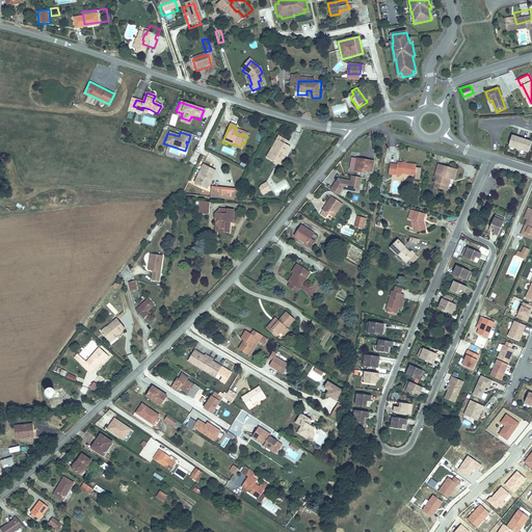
[(530,152),(531,143),(531,140),(512,135),(509,145),(530,152)]
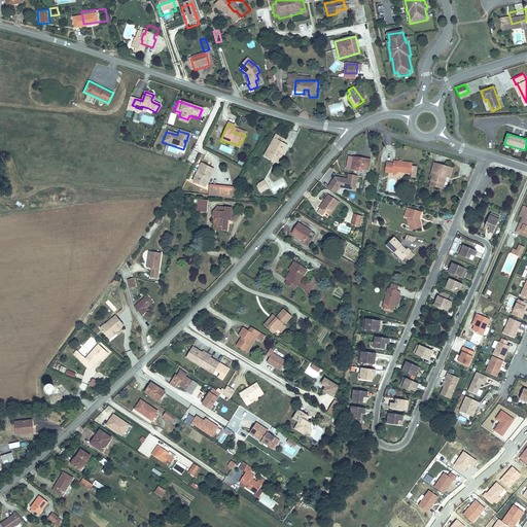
[(275,135),(265,155),(278,164),(287,146),(276,140),(278,137),(275,135)]
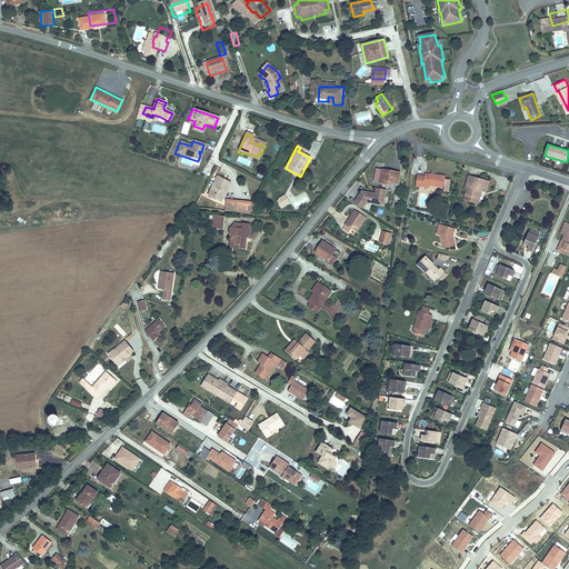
[(208,162),(205,172),(211,175),(213,163),(208,162)]
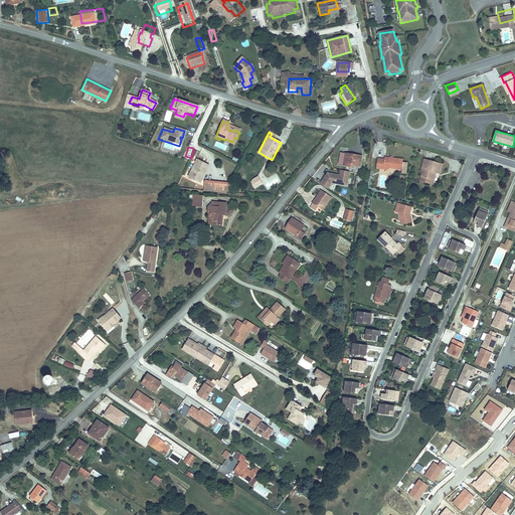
[(340,154),(338,165),(359,168),(361,157),(340,154)]
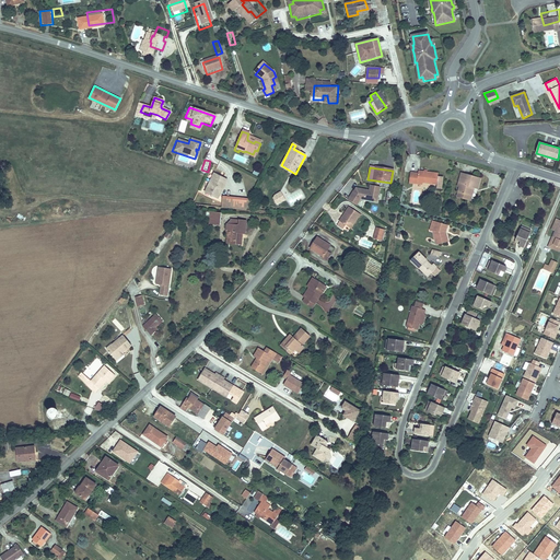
[(444,189),(444,176),(440,176),(440,174),(419,172),(419,176),(410,175),(409,185),(418,186),(418,184),(423,184),(439,185),(439,189),(444,189)]
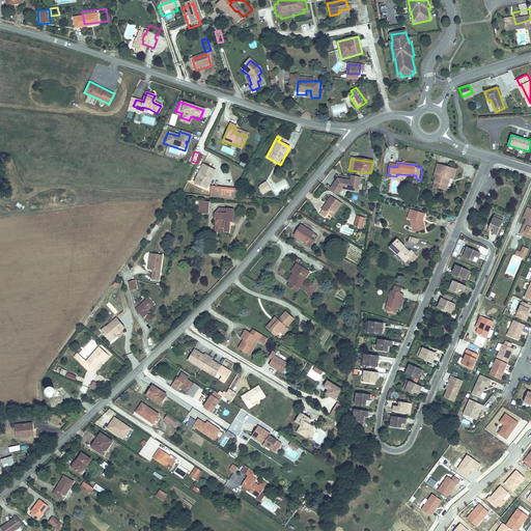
[(457,168),(438,164),(436,172),(439,173),(436,186),(445,189),(448,175),(451,176),(454,176),(457,168)]
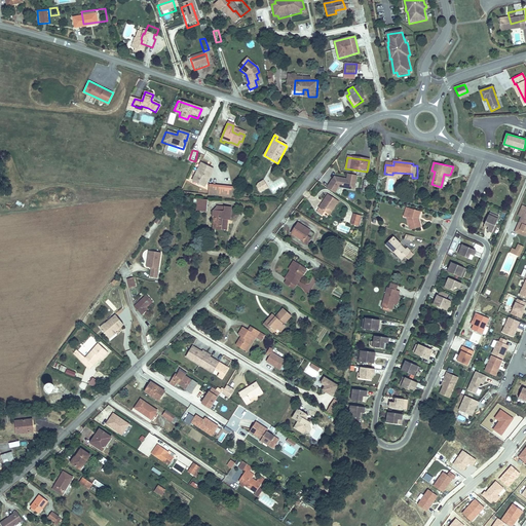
[(202,163),(193,180),(208,188),(209,185),(205,183),(213,170),(202,163)]
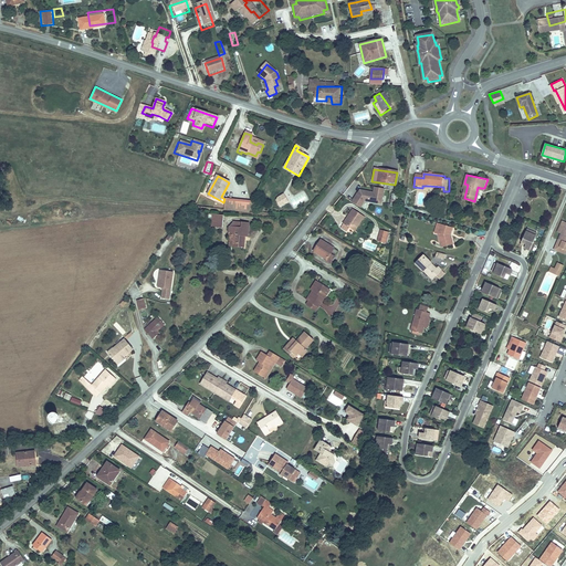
[(380,206),(384,191),(374,189),(373,194),(359,191),(354,199),(350,203),(359,209),(364,202),(380,206)]
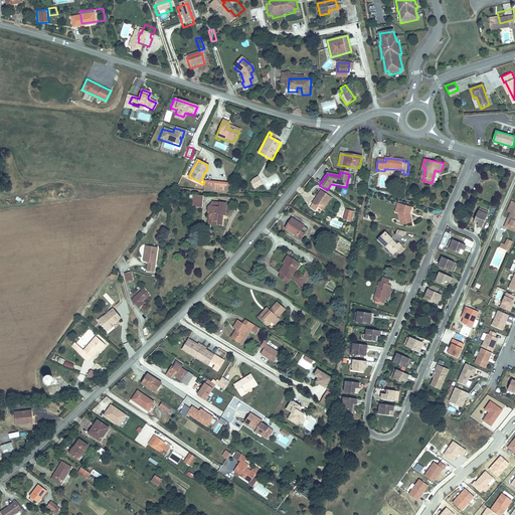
[(264,183),(269,189),(280,181),(275,174),(264,183)]
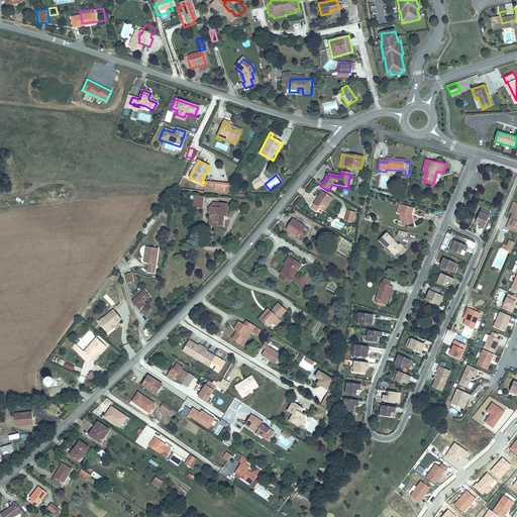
[(264,185),(259,178),(254,180),(252,184),(255,190),(264,185)]
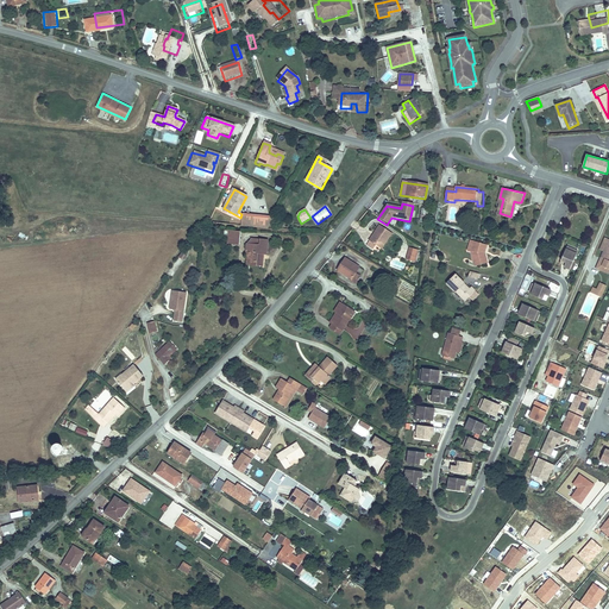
[(271,228),(276,218),(245,215),(244,226),(271,228)]
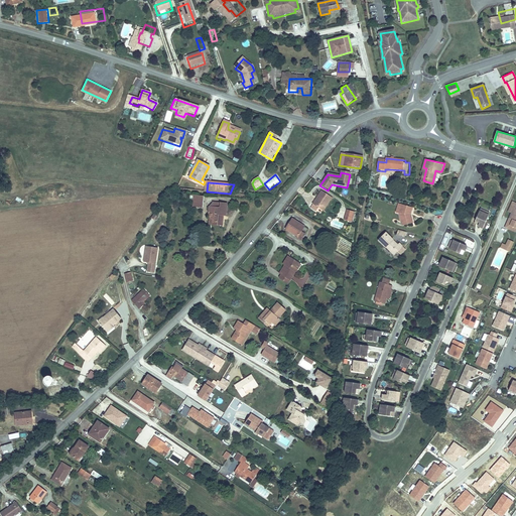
[(316,214),(320,209),(325,212),(333,199),(324,194),(316,206),(314,205),(311,211),(316,214)]
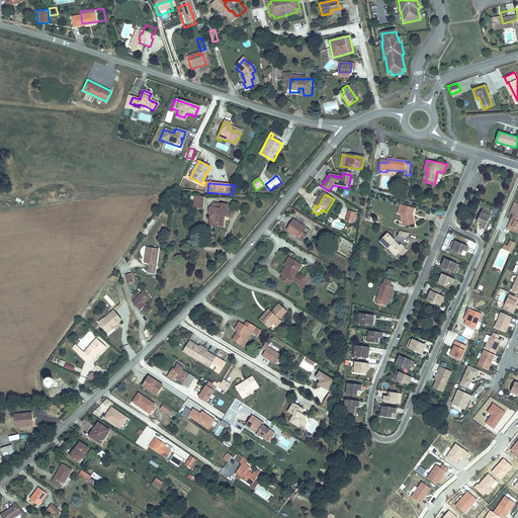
[(193,197),(192,208),(201,208),(202,197),(193,197)]
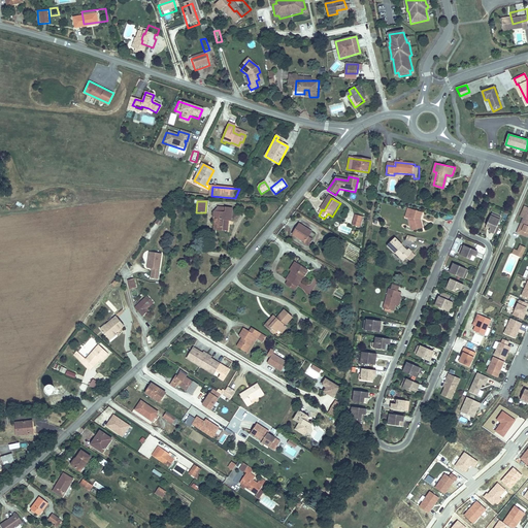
[(522,205),(518,216),(522,218),(526,207),(522,205)]
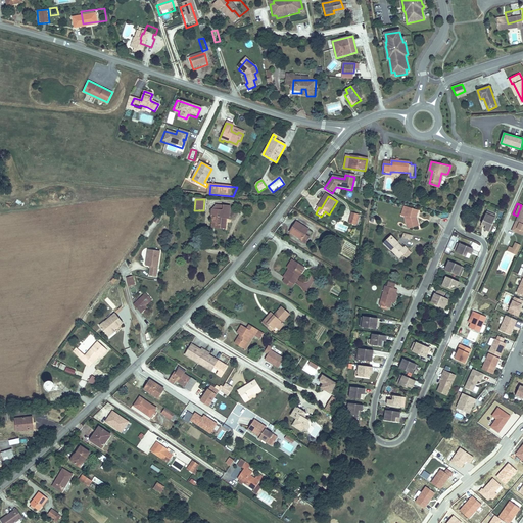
[(210,210),(210,219),(216,219),(215,230),(225,231),(225,224),(223,224),(223,220),(228,220),(229,205),(222,205),(221,210),(210,210)]
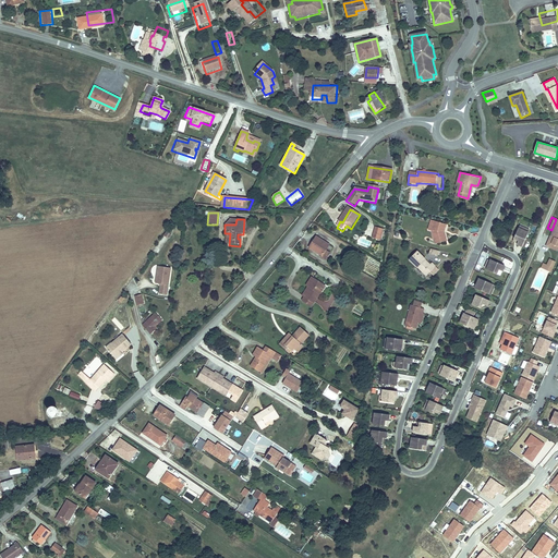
[(557,219),(556,219),(552,230),(548,237),(553,238),(550,243),(557,246),(557,245),(557,219)]
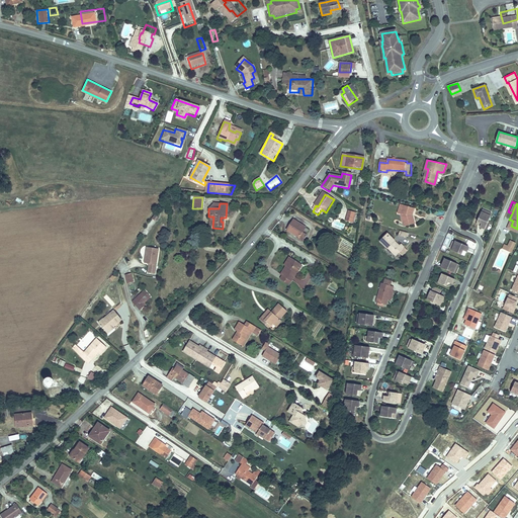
[(404,227),(414,223),(410,212),(411,208),(402,206),(400,216),(404,227)]
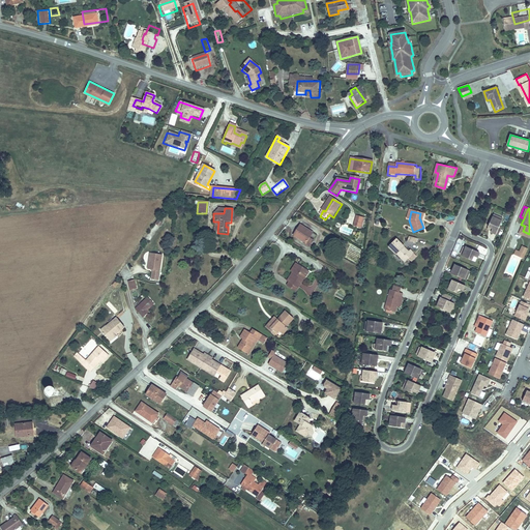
[(362,230),(364,218),(356,216),(353,228),(362,230)]
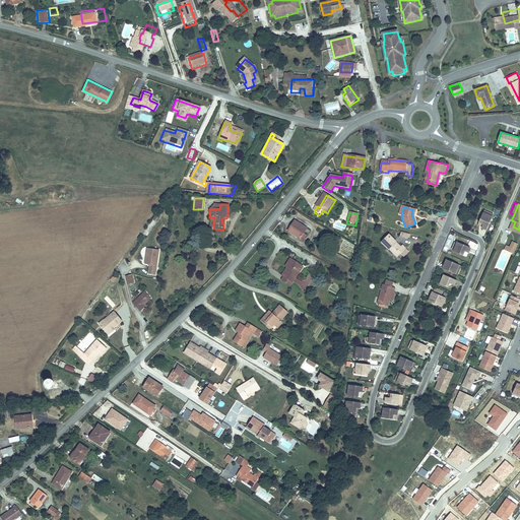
[(493,217),(483,213),(479,223),(483,225),(482,228),(481,229),(486,232),(493,217)]
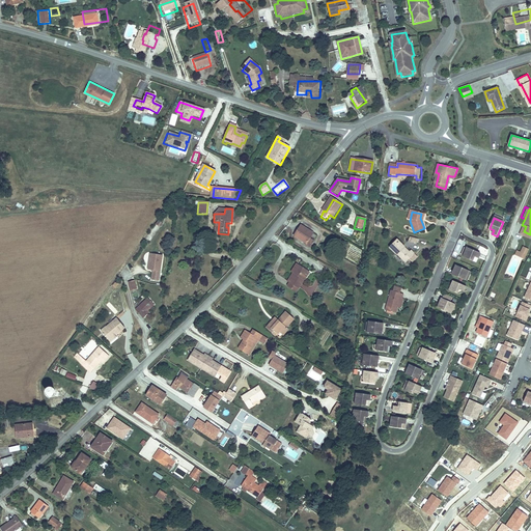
[(343,225),(340,231),(351,236),(354,230),(343,225)]
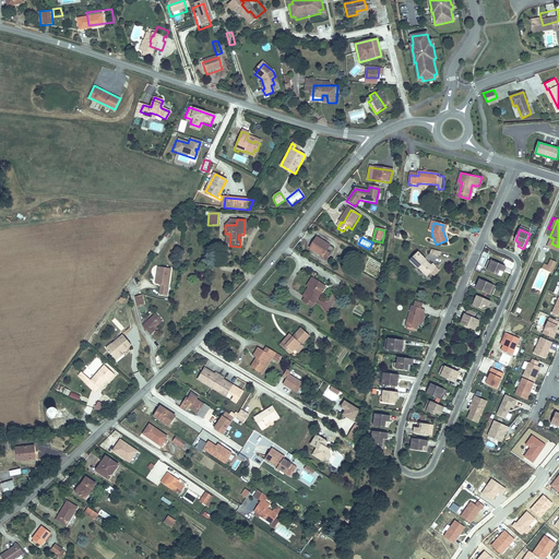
[(554,238),(549,237),(546,246),(557,251),(558,247),(551,244),(554,238)]
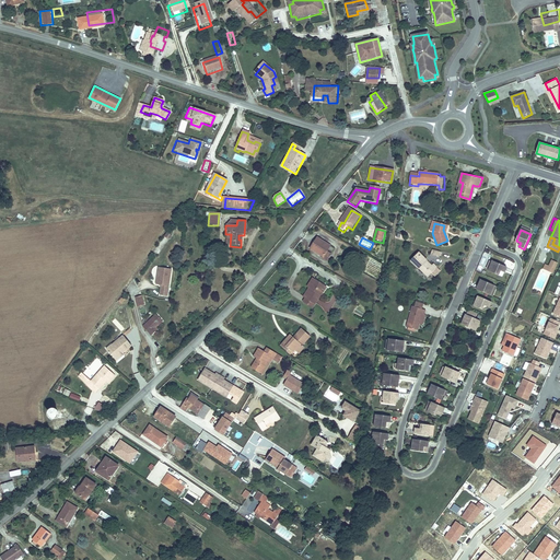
[(325,259),(324,261),(328,265),(333,257),(328,255),(333,248),(318,240),(314,245),(318,247),(314,253),(325,259)]
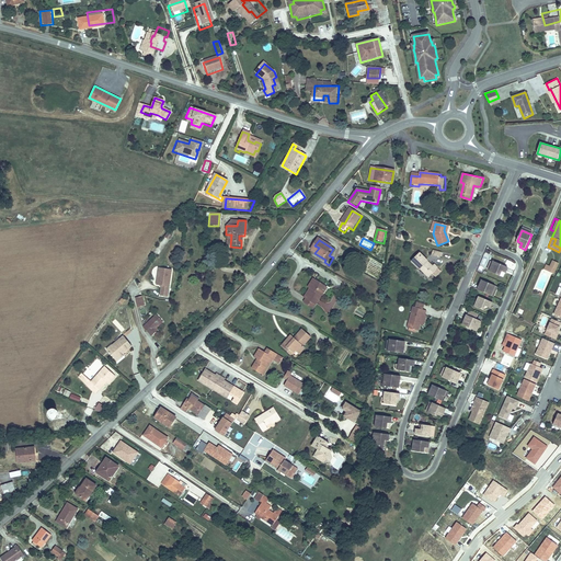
[(411,262),(424,274),(427,270),(432,273),(437,267),(435,265),(434,266),(419,253),(411,262)]
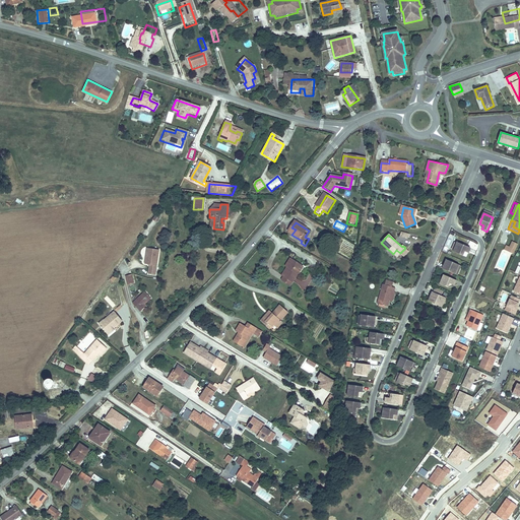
[(515,251),(518,243),(513,241),(510,248),(515,251)]
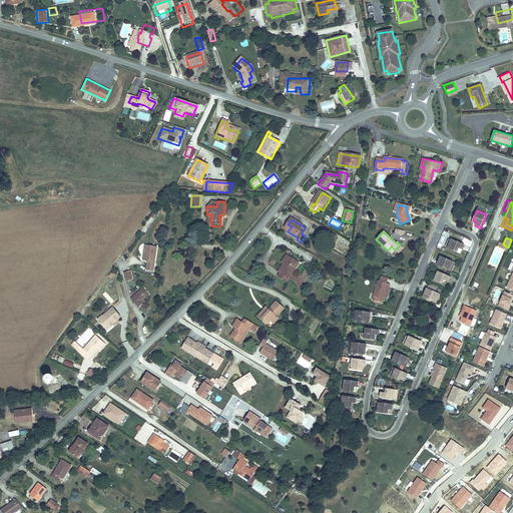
[(448,247),(447,248),(457,253),(459,249),(462,250),(464,245),(451,239),(451,240),(448,247)]
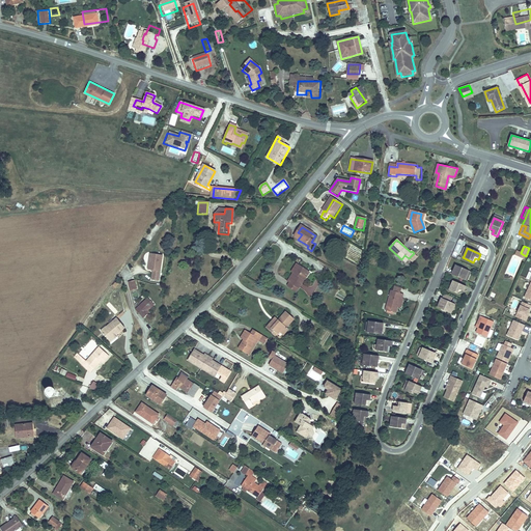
[(159,281),(163,255),(154,254),(152,263),(149,262),(148,270),(154,271),(151,280),(159,281)]
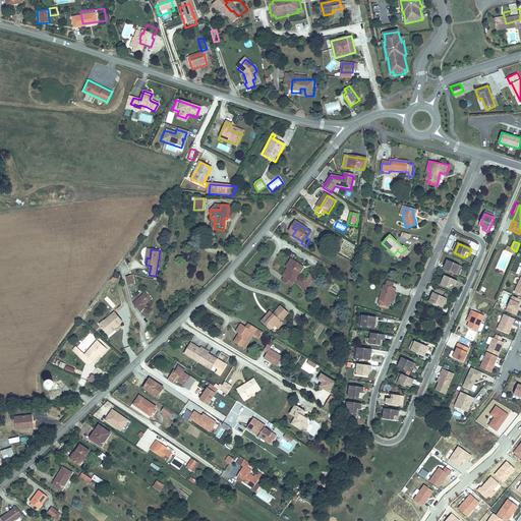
[(280,280),(289,286),(297,275),(295,274),(300,267),(292,261),(287,268),(289,269),(280,280)]
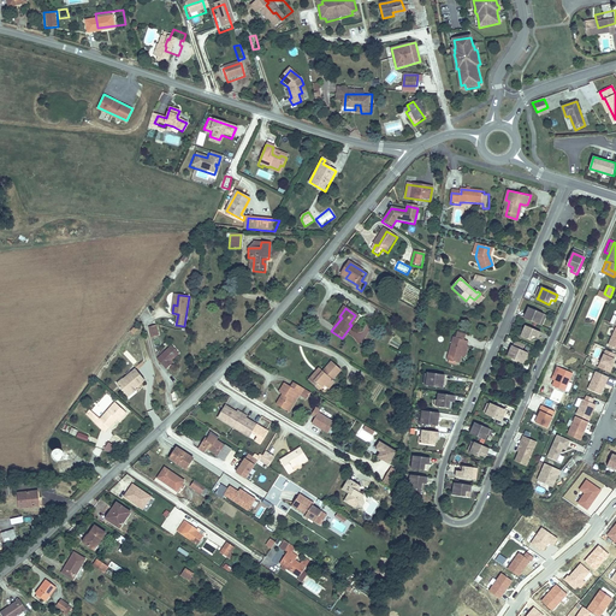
[(527,313),(525,320),(539,326),(544,315),(534,311),(532,315),(527,313)]
